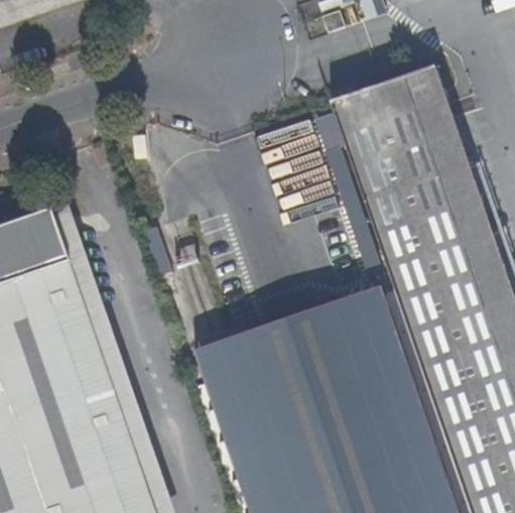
[(363,15),(381,9),(377,0),(359,0),(363,15)]
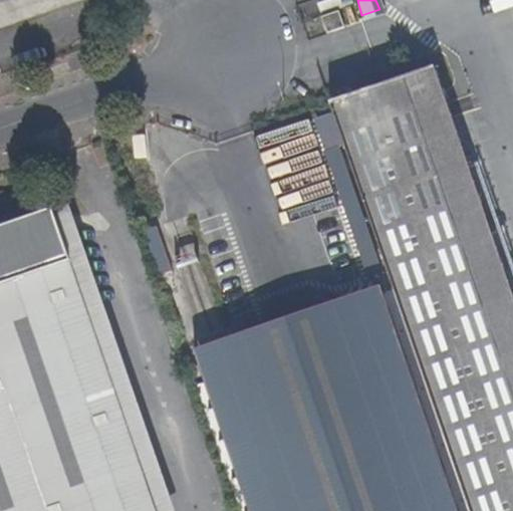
[(486,0),(491,24),(512,19),(512,0),(486,0)]
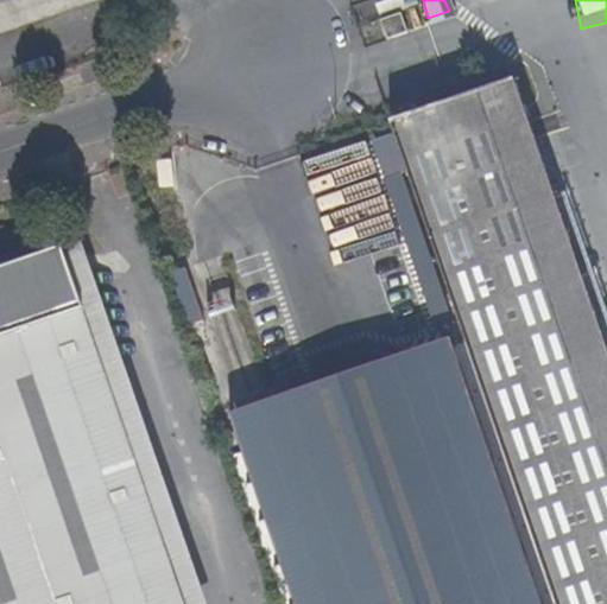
[(403,8),(380,16),(385,35),(409,27),(403,8)]
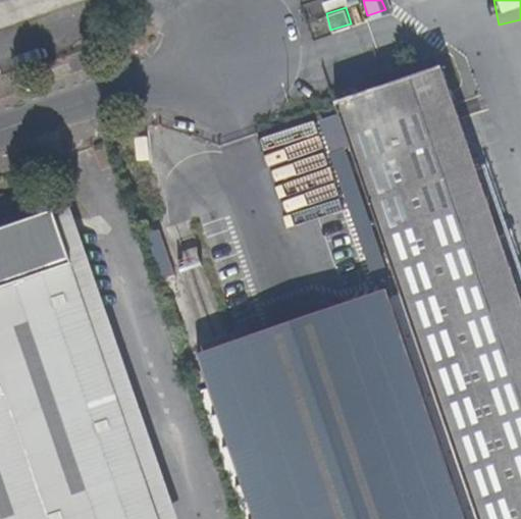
[(520,518),(520,299),(441,64),(333,101),(399,290),(477,518),(520,518)]
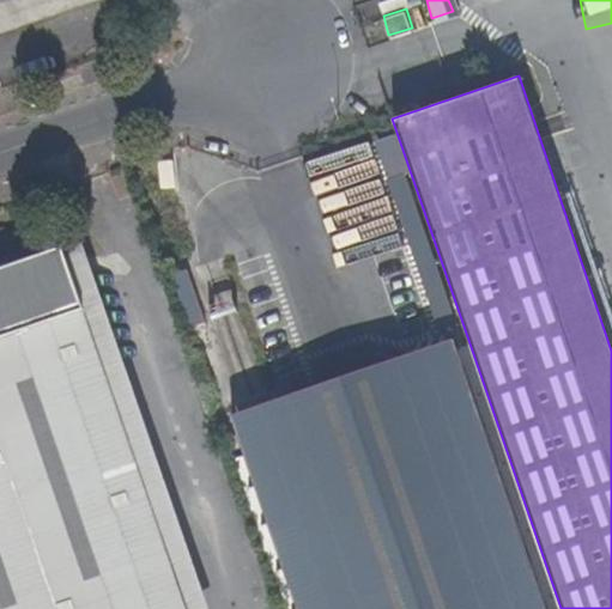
[(185,608),(59,247),(0,267),(0,608),(185,608)]
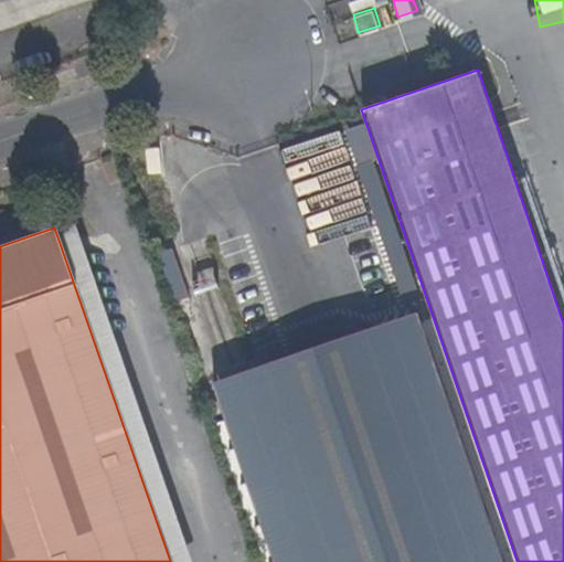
[(517,561),(432,314),(216,389),(278,561),(517,561)]
